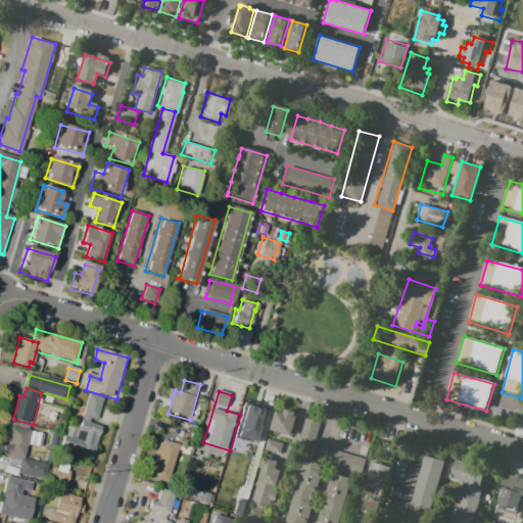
[(90,395),(105,399),(99,422),(93,420),(92,424),(103,427),(95,457),(62,447),(66,435),(78,438),(90,395)]
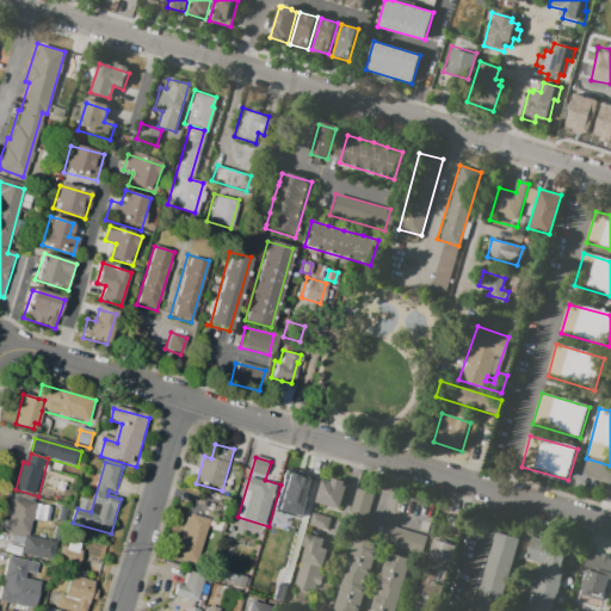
[(289,475),(283,494),(302,499),(308,480),(289,475)]
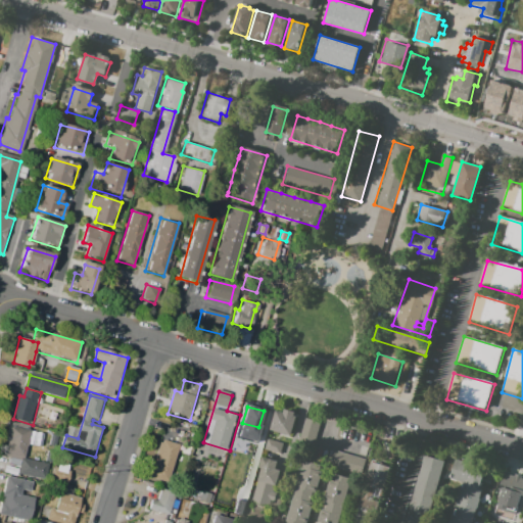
[(271,431),(291,437),(296,419),(293,419),(294,415),(285,412),(285,415),(276,412),(271,431)]
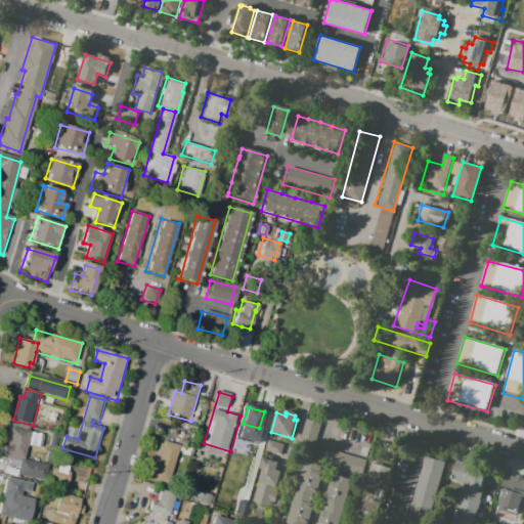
[(306,421),(319,426),(313,447),(299,443),(306,421)]
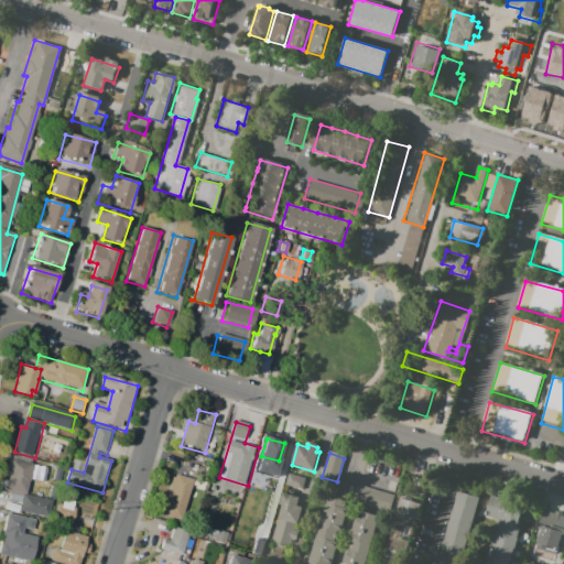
[(26,496),(8,491),(13,465),(32,469),(26,496)]
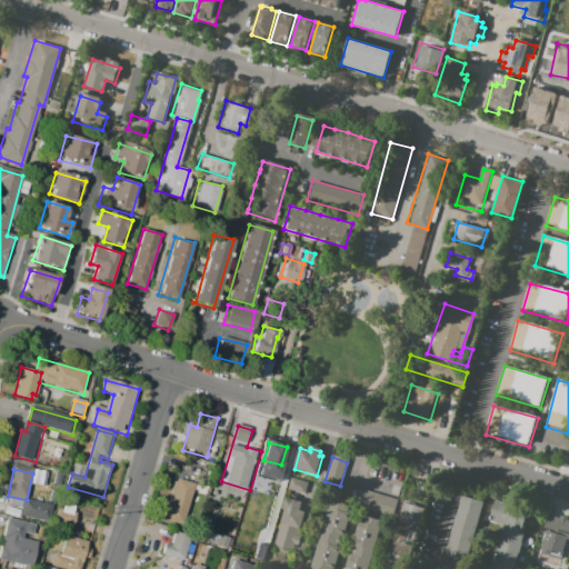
[(260,471),(278,476),(270,506),(251,501),(260,471)]
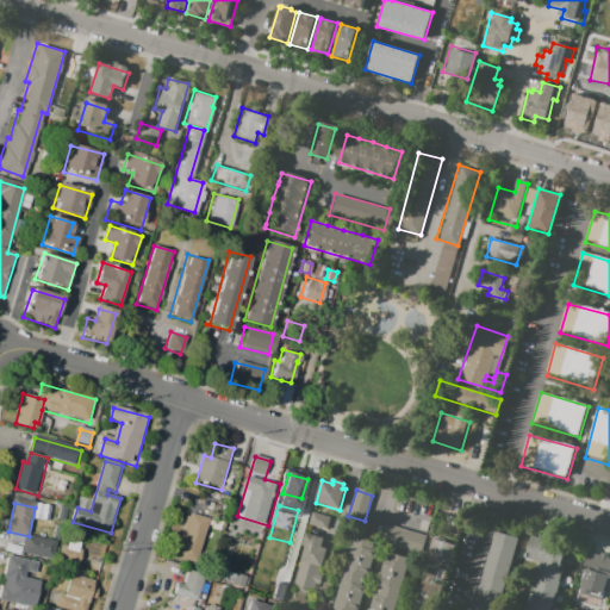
[(190,515),(210,522),(195,564),(172,556),(176,542),(180,543),(190,515)]
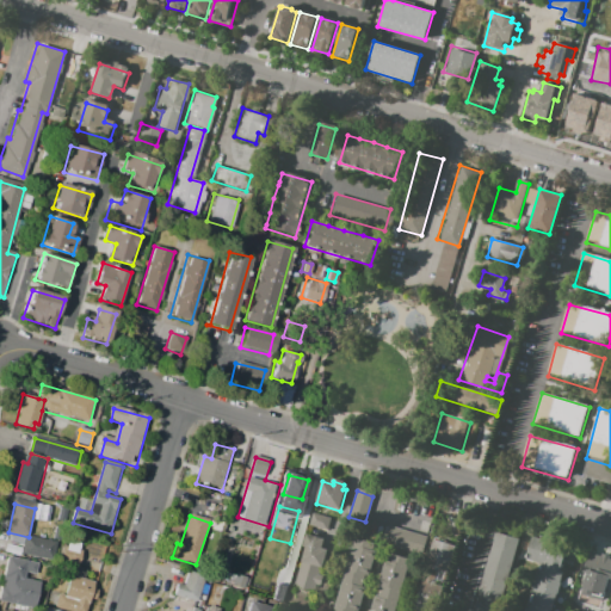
[(314,516),(310,526),(328,532),(333,522),(314,516)]
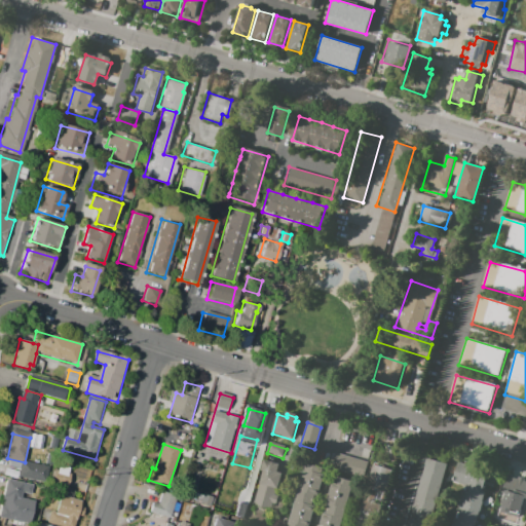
[(387,445),(401,449),(396,465),(383,462),(387,445)]
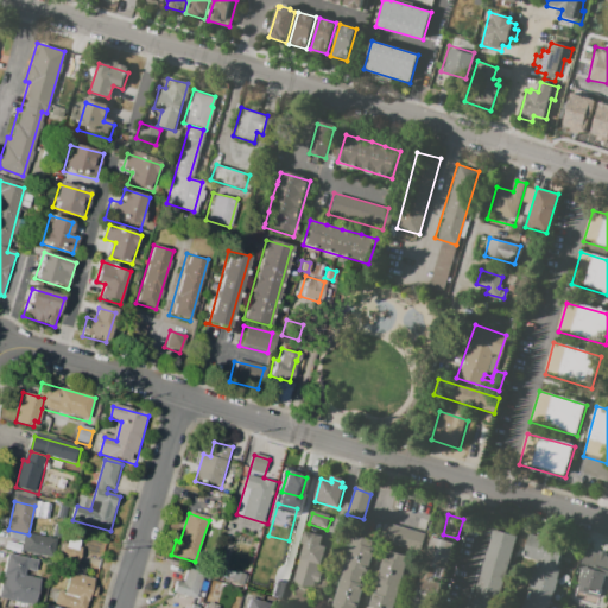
[(393,526),(388,543),(422,553),(426,537),(393,526)]
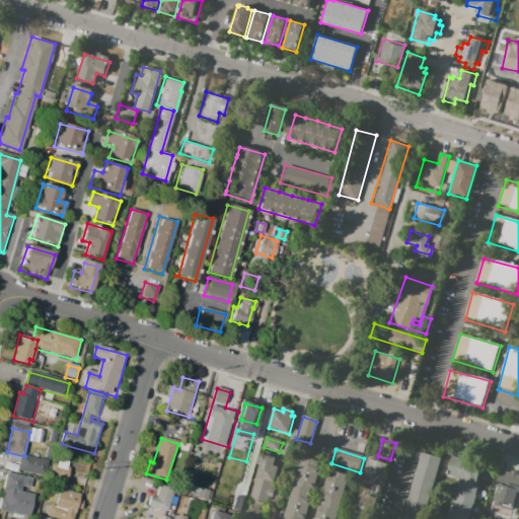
[(401,518),(424,452),(441,458),(421,518),(401,518)]
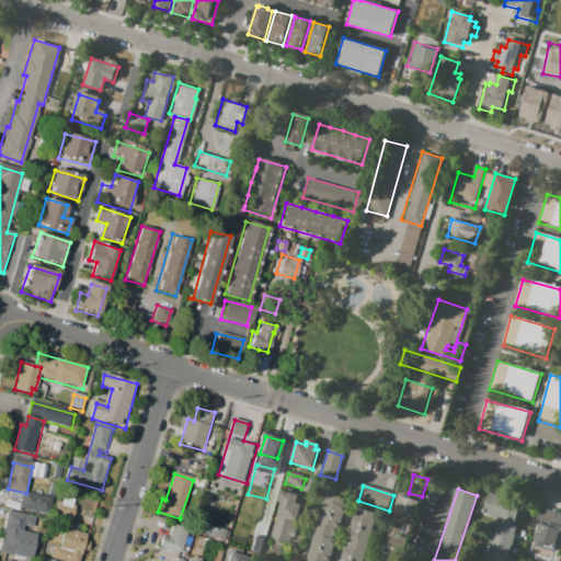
[(282,492),(298,497),(297,504),(304,506),(294,544),(281,545),(273,537),(283,504),(278,503),(282,492)]
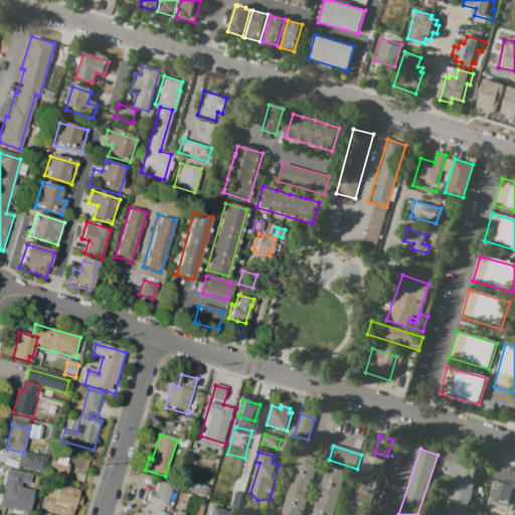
[(24,453),(20,469),(45,475),(49,459),(24,453)]
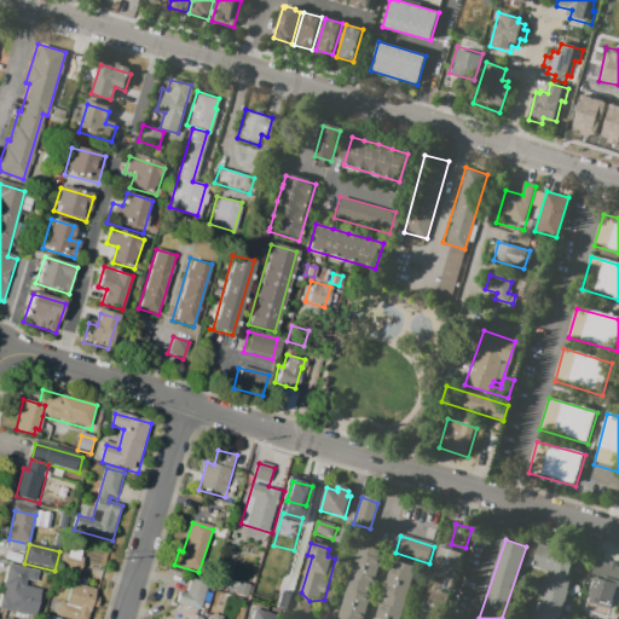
[(543,545),(537,566),(553,571),(537,618),(560,618),(580,557),(543,545)]
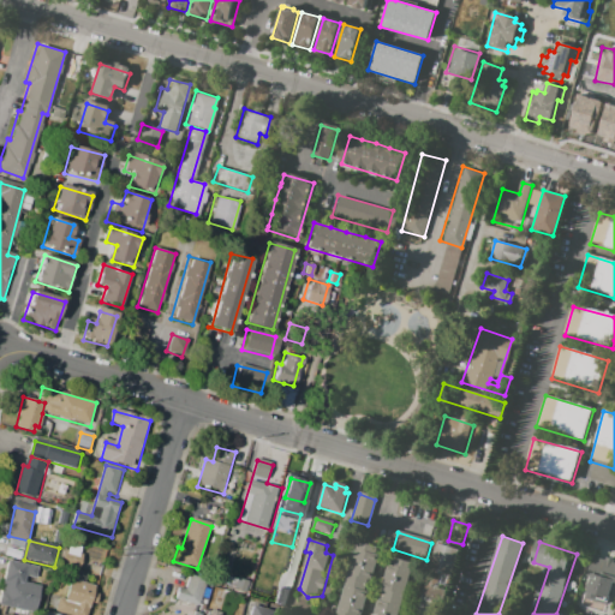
[(336,614),(358,543),(381,549),(363,614),(336,614)]
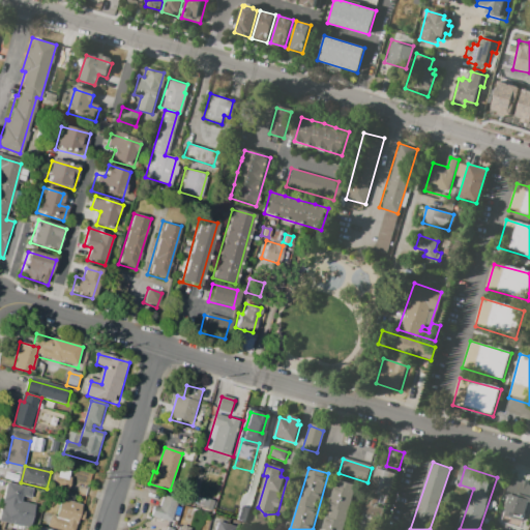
[(378,470),(396,475),(379,529),(373,529),(360,526),(378,470)]
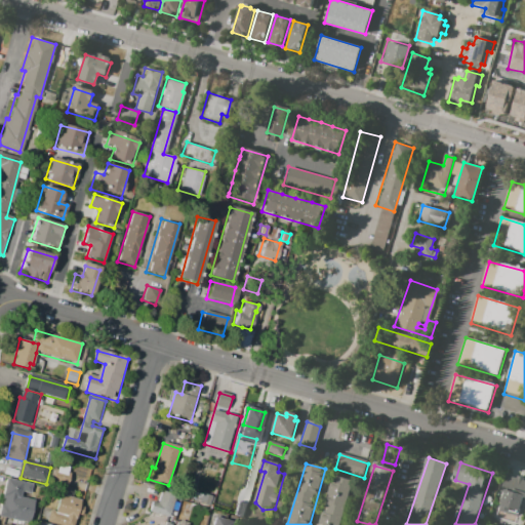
[(54,469),(73,474),(69,489),(50,484),(54,469)]
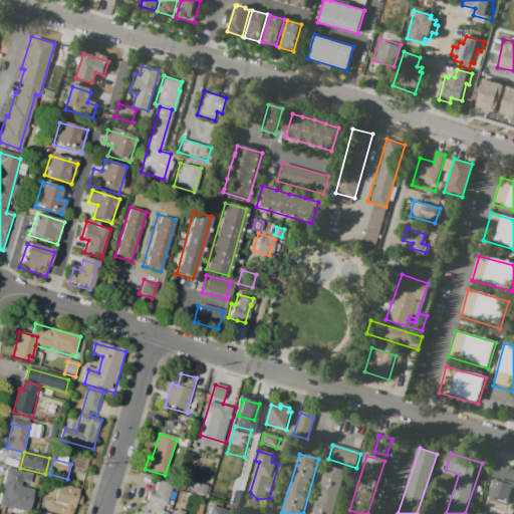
[(313,513),(334,513),(346,473),(327,468),(313,513)]
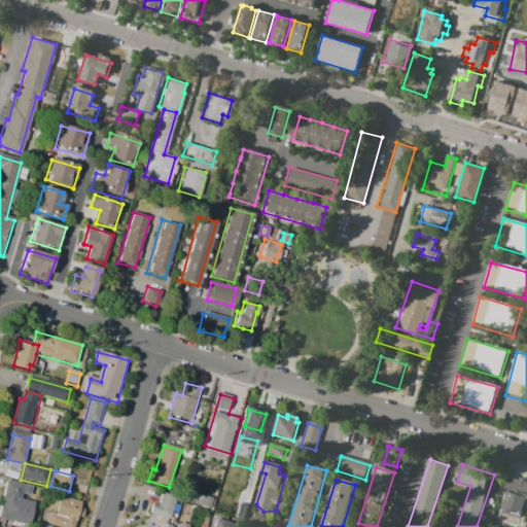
[(507,480),(526,484),(526,516),(525,524),(497,516),(507,480)]
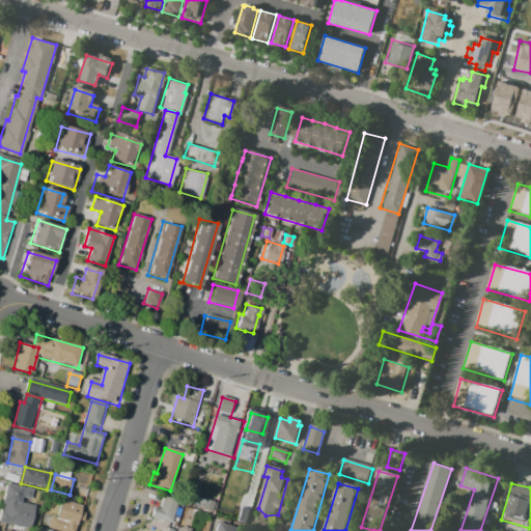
[(31,529),(3,523),(10,487),(34,493),(33,499),(23,497),(21,504),(36,508),(31,529)]
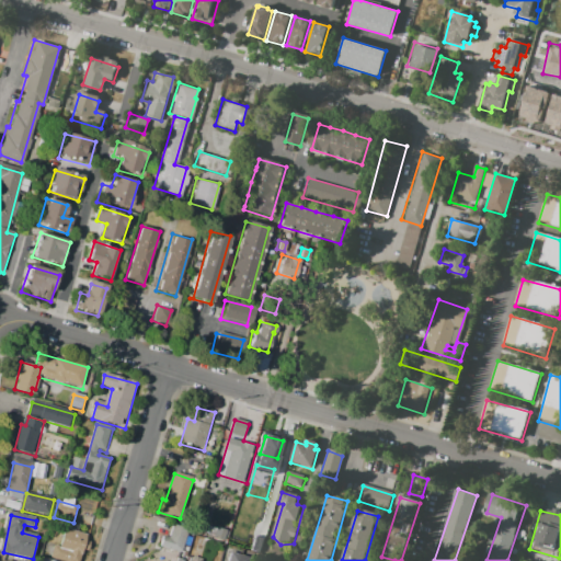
[(172,526),(191,530),(184,554),(160,548),(162,536),(170,538),(172,526)]
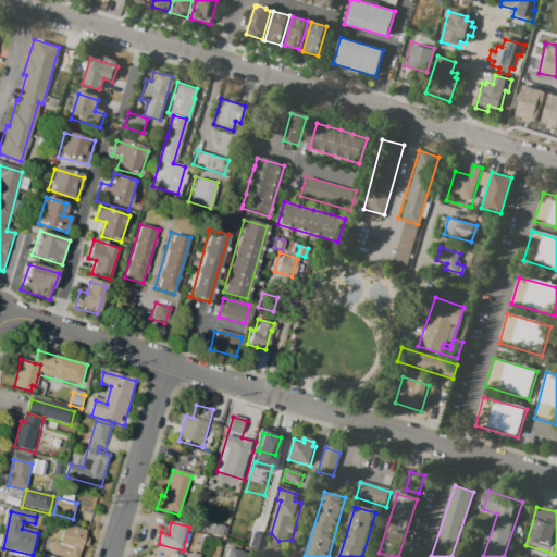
[(65,527),(61,544),(50,542),(47,556),(51,556),(83,556),(85,549),(89,551),(93,539),(86,536),(87,532),(65,527)]
